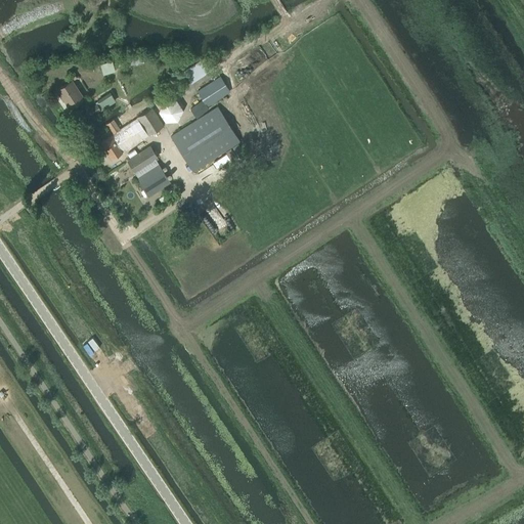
[(102,75),(115,72),(112,61),(99,64),(102,75)]
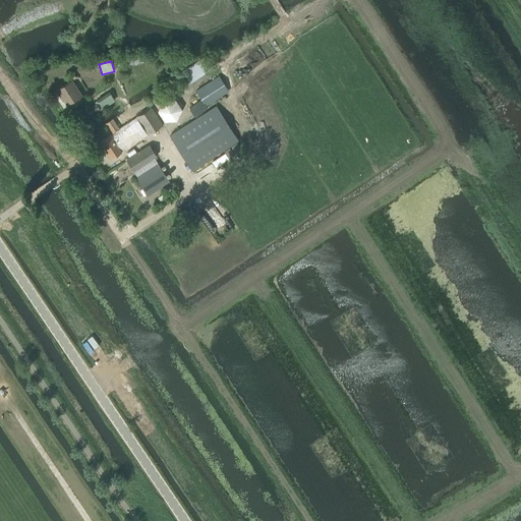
[(206,106),(228,92),(218,77),(196,93),(200,100),(189,109),(195,117),(208,109),(206,106)]
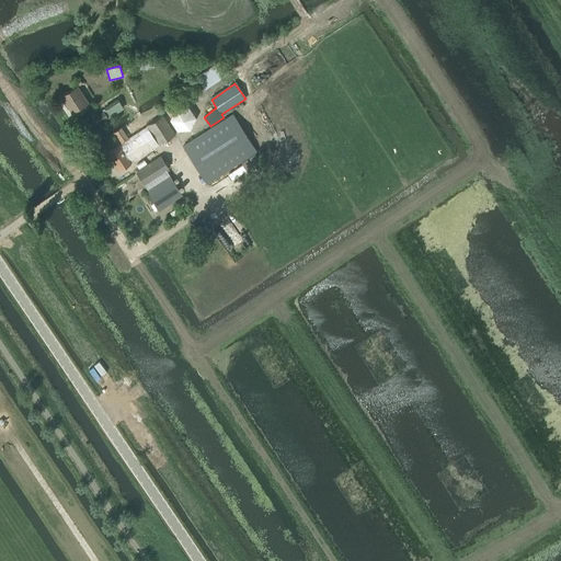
[(75,115),(89,106),(77,89),(61,99),(66,105),(68,104),(75,115)]
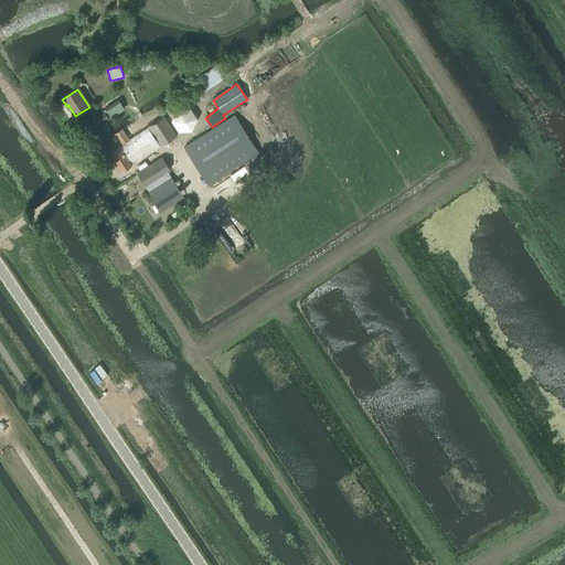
[(112,118),(123,110),(118,103),(106,110),(107,112),(95,119),(98,125),(110,117),(112,118)]
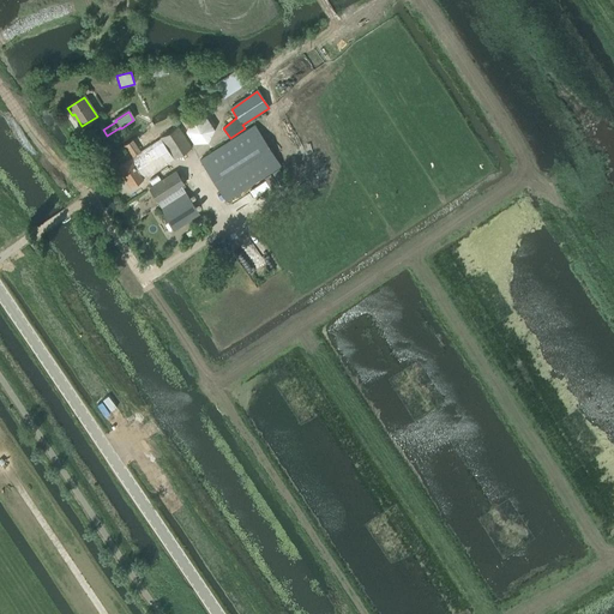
[(130,158),(116,167),(130,187),(191,148),(178,127),(161,138),(161,139),(140,152),(133,140),(122,146),(124,148),(130,158)]
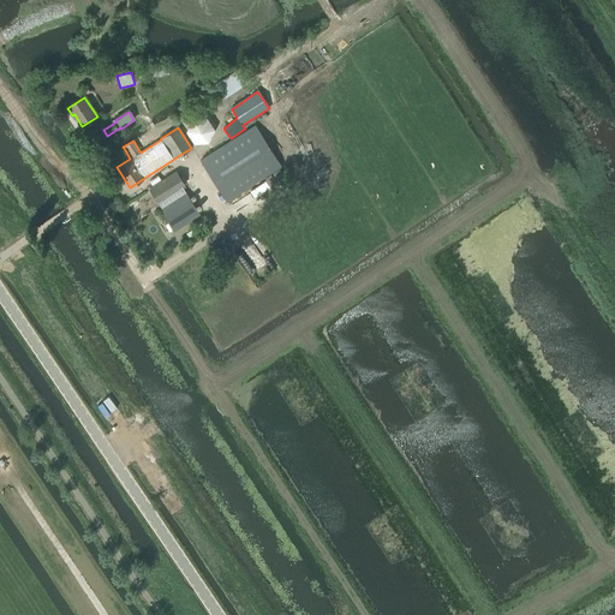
[(225,199),(279,166),(255,127),(201,162),(225,199)]
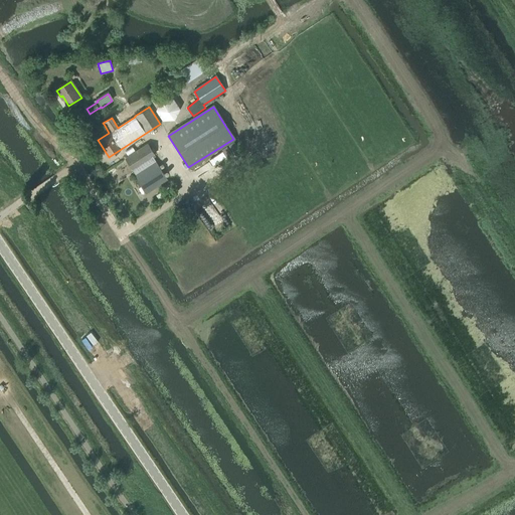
[(154,155),(147,143),(124,158),(132,169),(154,155)]
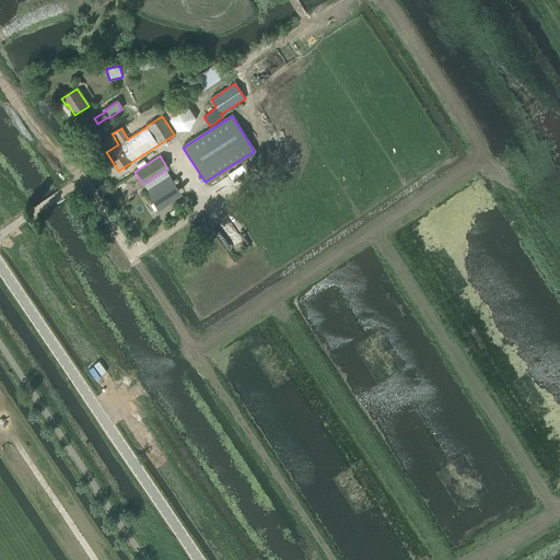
[(147,190),(146,190),(159,211),(183,196),(170,175),(147,190)]
